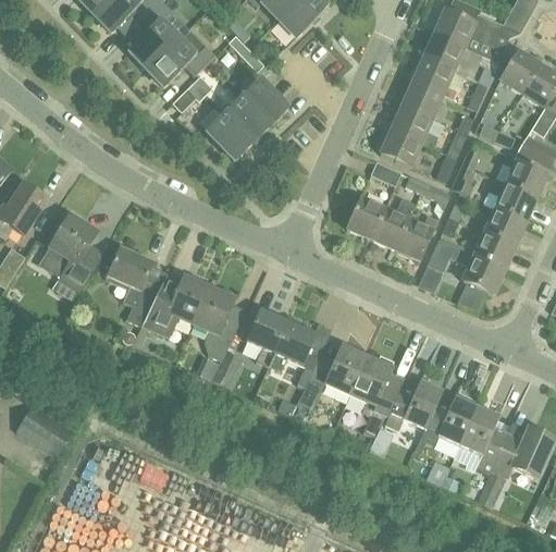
[(82,0),(95,13),(108,0),(82,0)]
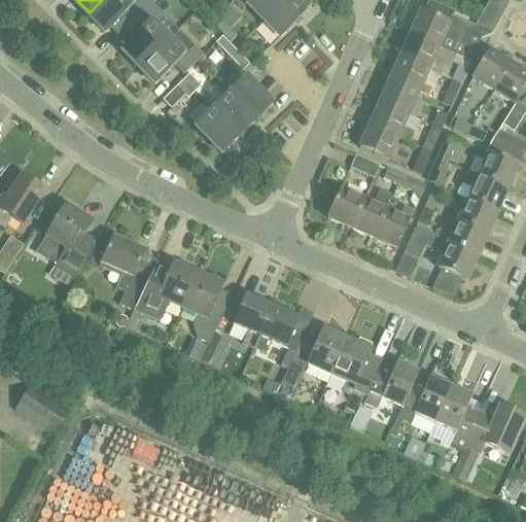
[(102,0),(90,12),(106,29),(126,10),(134,20),(153,0),(102,0)]
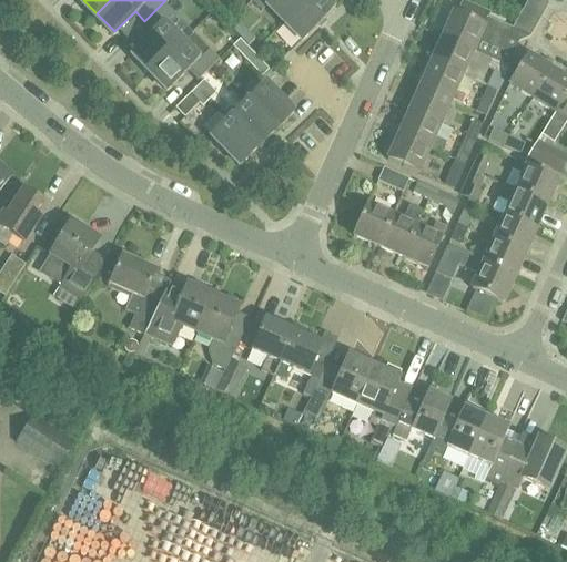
[(165,0),(144,21),(154,30),(133,51),(151,69),(183,37),(166,19),(176,10),(168,0),(165,0)]
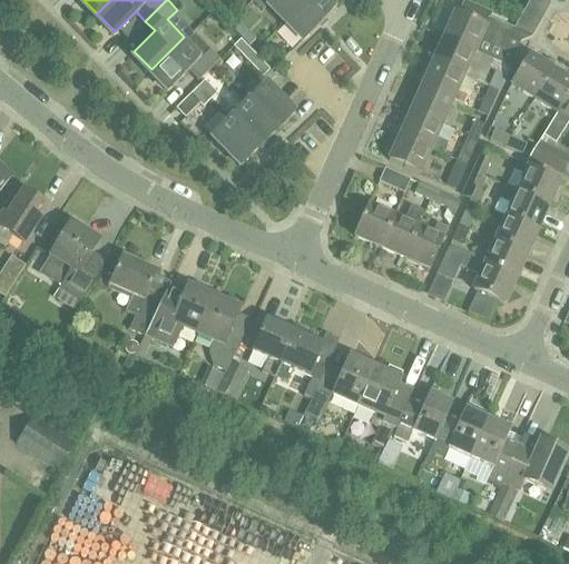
[(257,0),(263,7),(268,1),(286,19),(305,0),(257,0)]
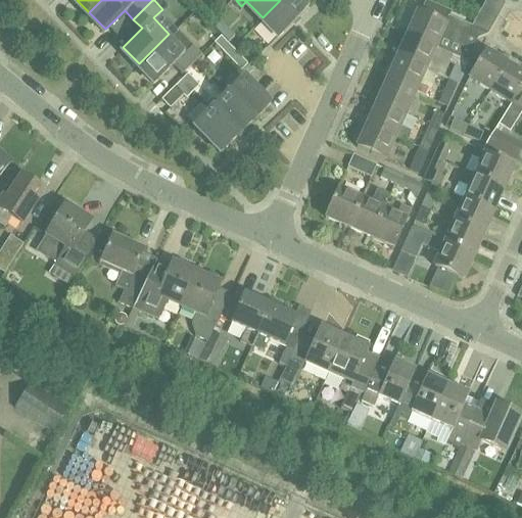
[(280,0),(263,17),(279,34),(310,5),(304,0),(280,0)]
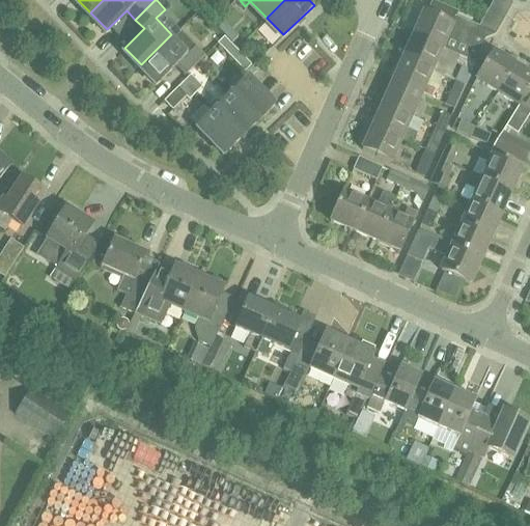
[(443,45),(442,45),(475,59),(485,36),(495,30),(479,24),(454,12),(456,7),(440,0),(431,0),(427,8),(423,7),(412,31),(443,45)]
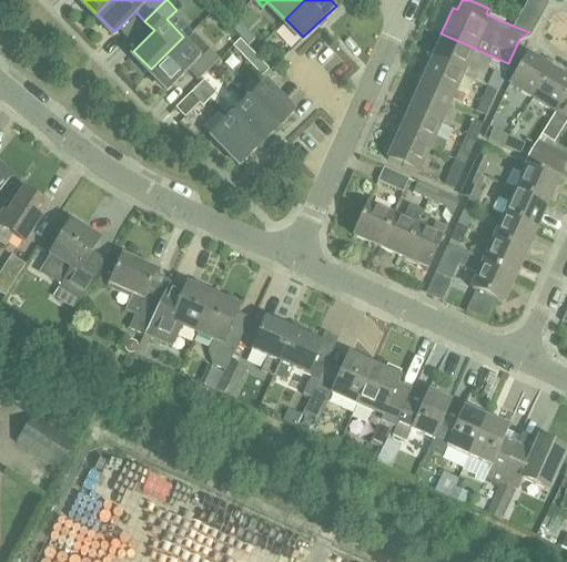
[(441,33),(429,58),(463,71),(473,48),(474,48),(441,33)]
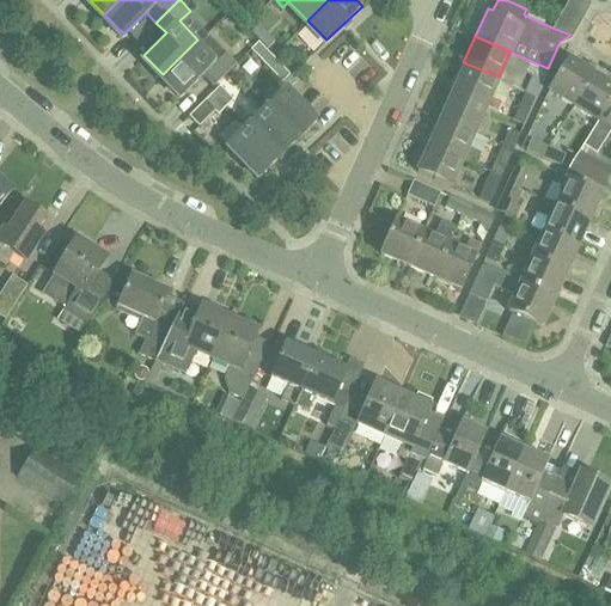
[(252,46),(283,78),(292,71),(260,37),(252,46)]
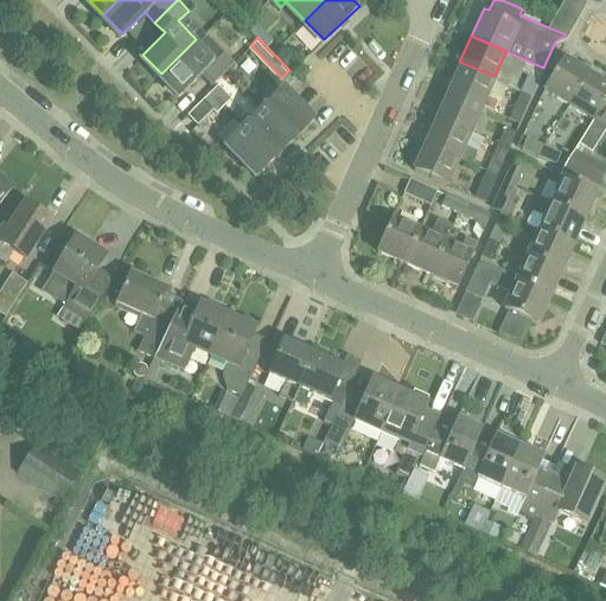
[(215,58),(196,39),(161,74),(179,93),(202,71),(212,82),(236,58),(225,49),(215,58)]
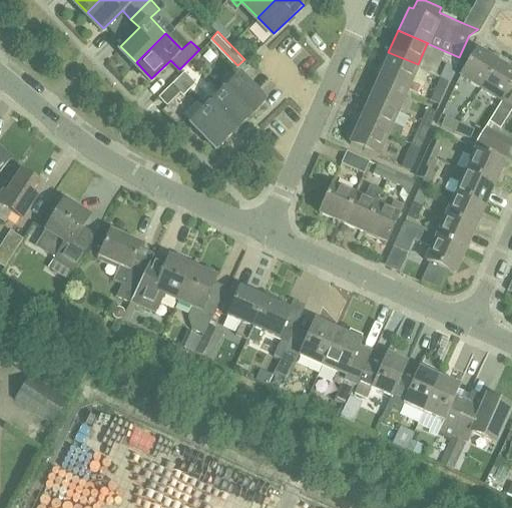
[(480,85),(496,59),(475,46),(459,72),(480,85)]
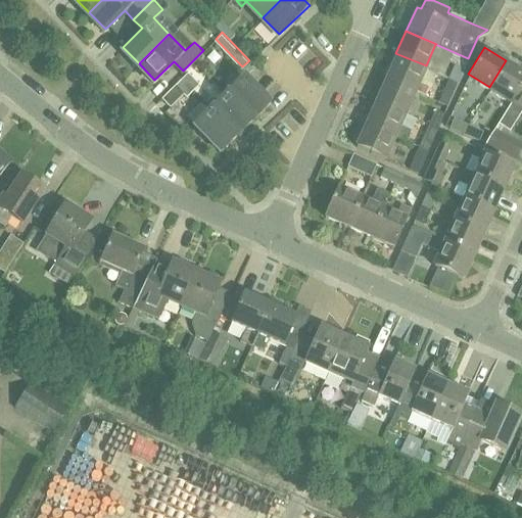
[(426,65),(395,53),(385,76),(416,89),(426,93),(430,84),(420,80),(426,65)]
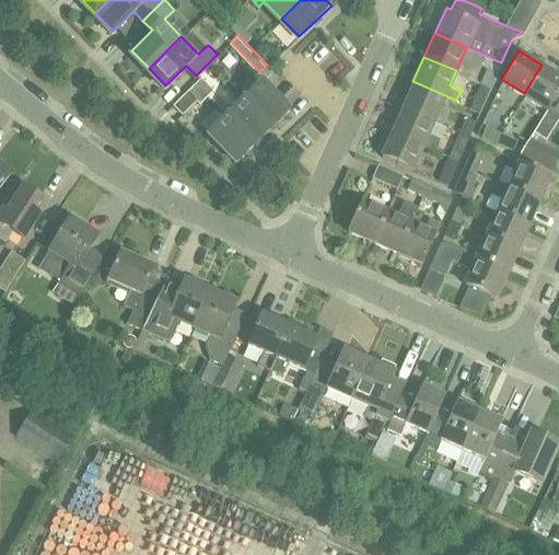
[(487,65),(480,81),(491,85),(498,69),(487,65)]
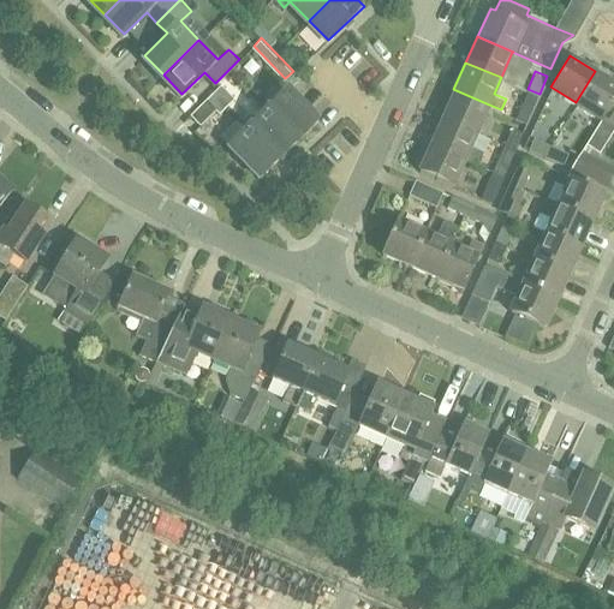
[(613,82),(595,71),(576,102),(601,118),(613,96),(613,82)]
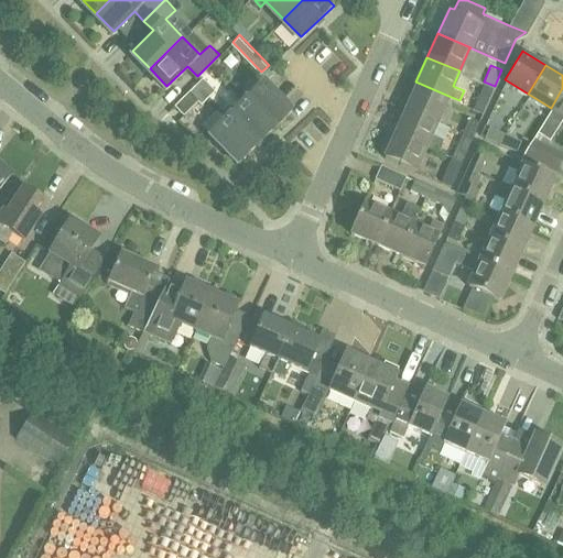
[(204,75),(197,81),(209,95),(216,88),(204,75)]
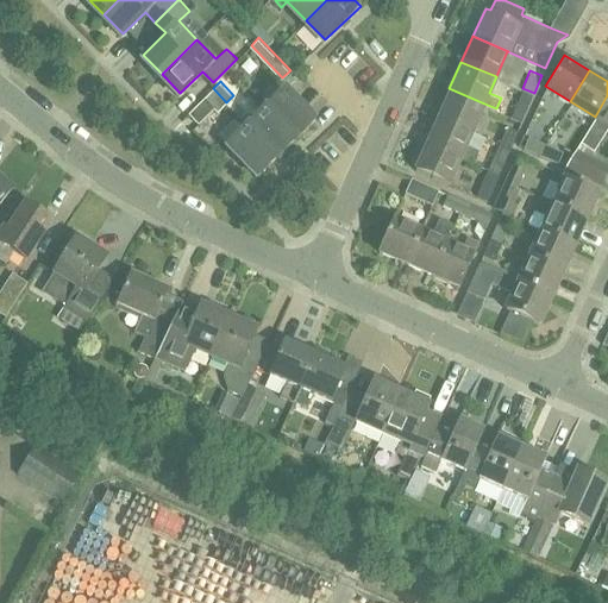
[(284,87),(265,106),(295,137),(314,119),(284,87)]
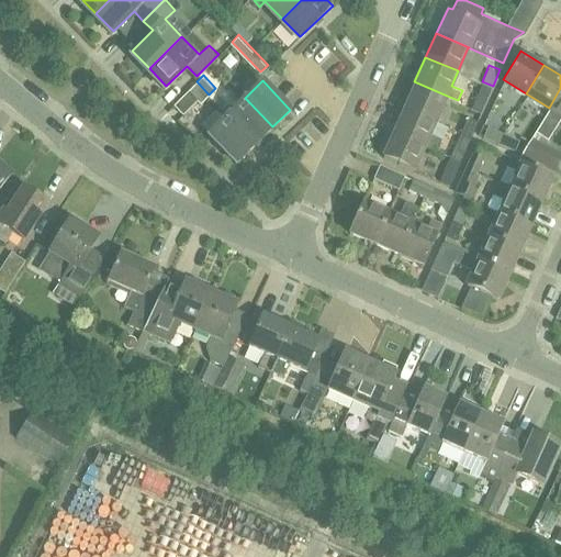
[(209,95),(197,81),(189,89),(201,101),(209,95)]
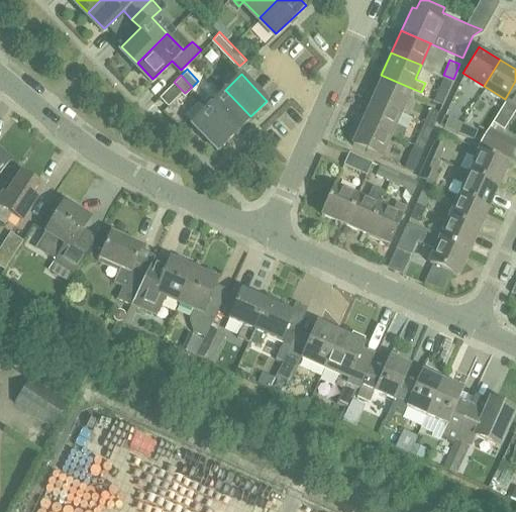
[(381,75),(372,97),(401,109),(411,88),(381,75)]
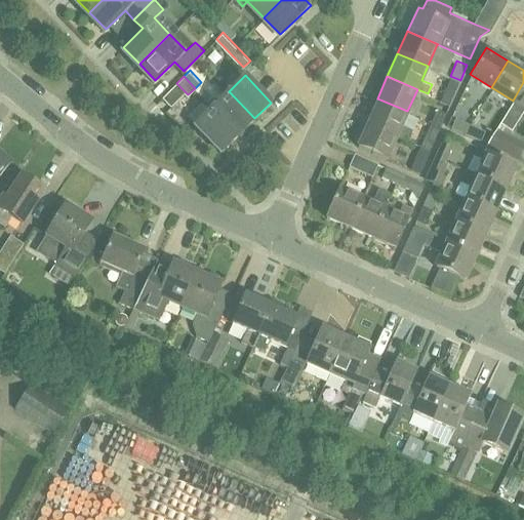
[(460,80),(450,76),(441,98),(450,103),(460,80)]
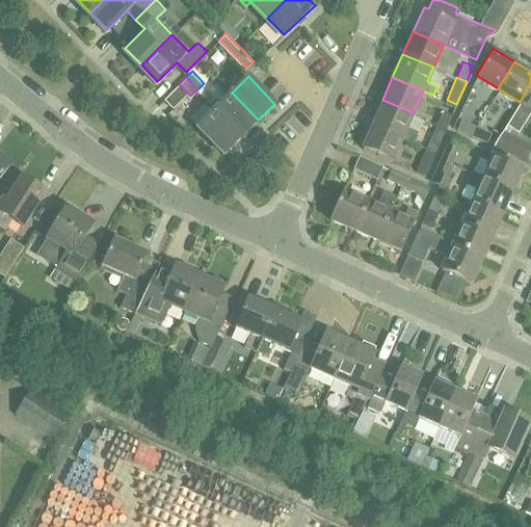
[(530,83),(520,102),(521,103),(507,123),(520,131),(530,112),(530,83)]
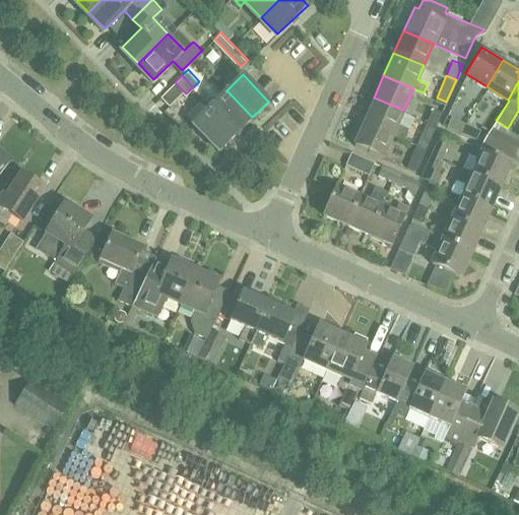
[(252,117),(226,90),(210,106),(237,132),(252,117)]
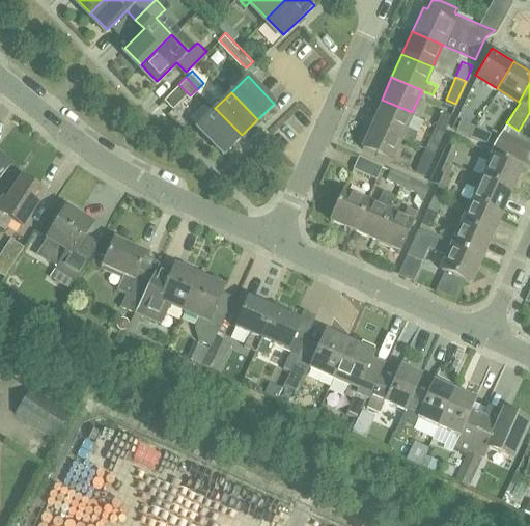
[(412,112),(382,100),(371,122),(401,136),(412,112)]
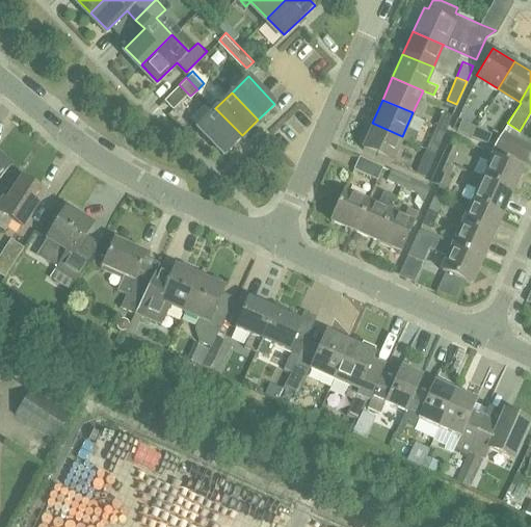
[(242,135),(215,108),(198,124),(226,152),(242,135)]
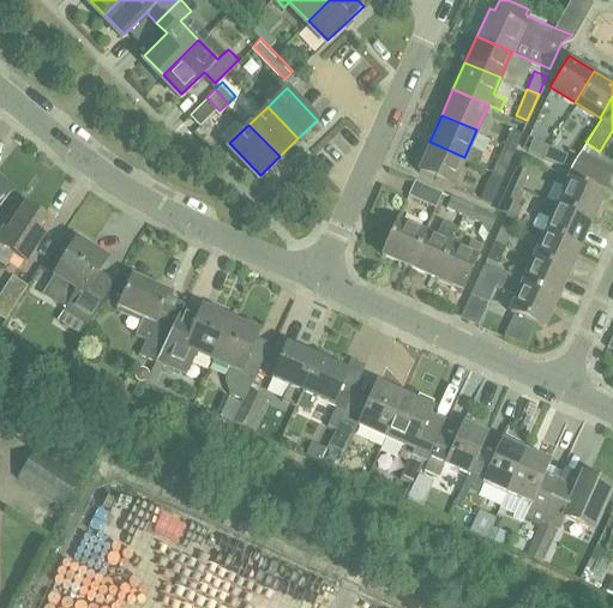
[(504,142),(516,146),(523,130),(512,125),(504,142)]
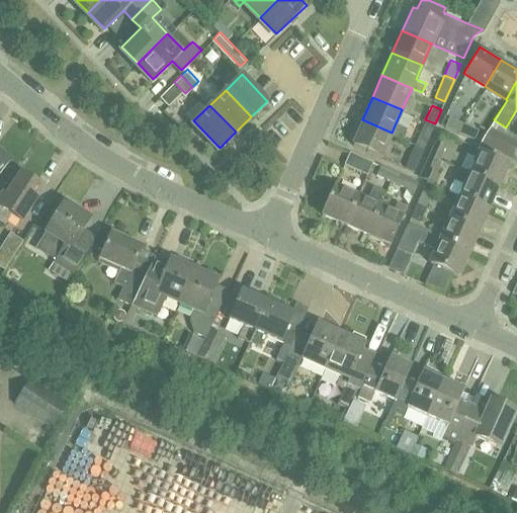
[(459,130),(463,120),(449,114),(445,123),(459,130)]
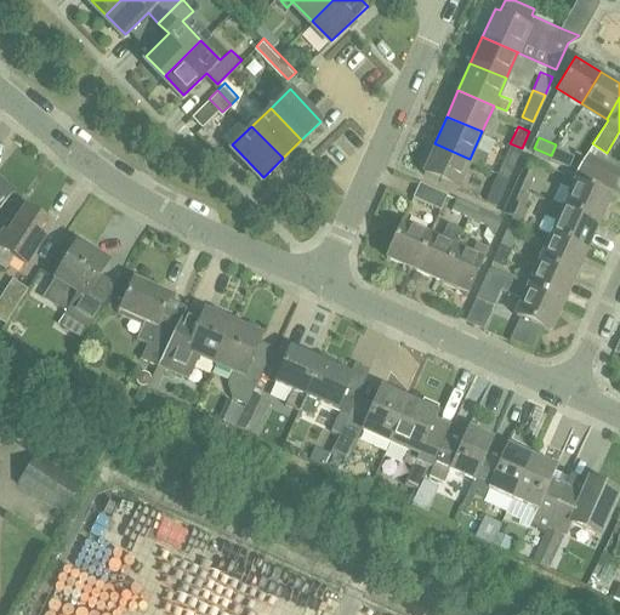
[(470,159),(434,143),(422,170),(458,186),(470,159)]
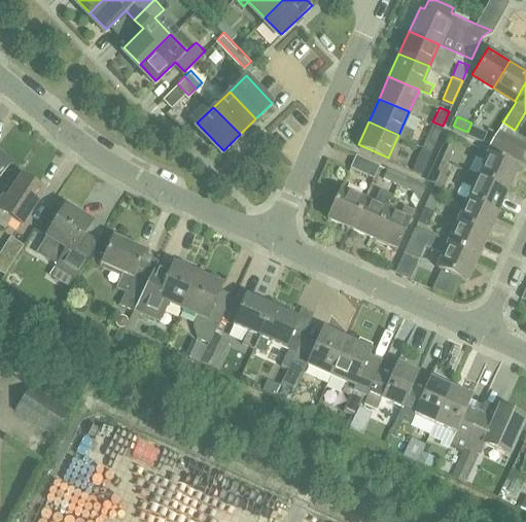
[(426,137),(422,145),(432,149),(436,141),(443,126),(432,122),(426,137)]
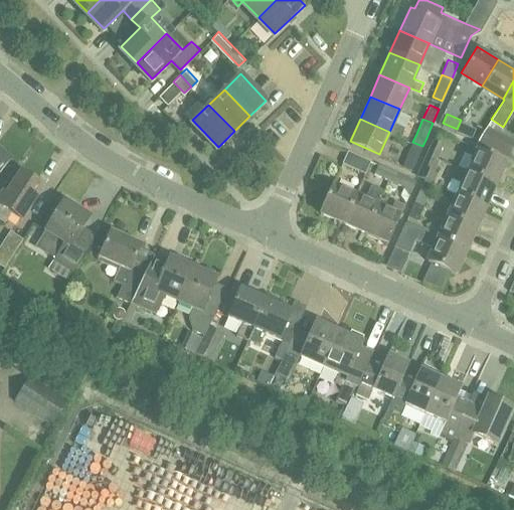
[(475,126),(461,120),(457,129),(471,135),(475,126)]
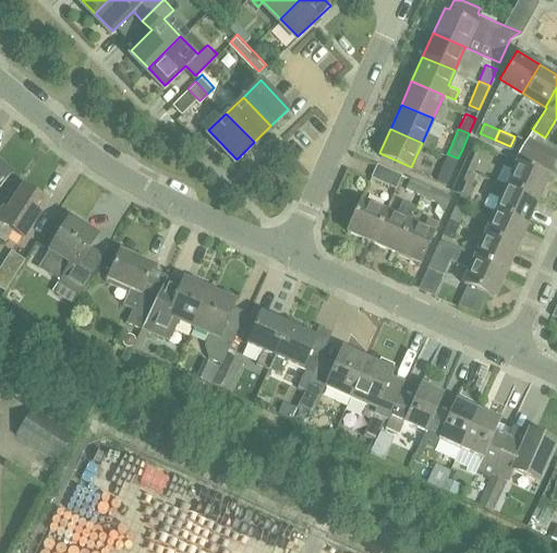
[(556,149),(529,136),(523,145),(519,151),(529,155),(552,166),(556,155),(556,149)]
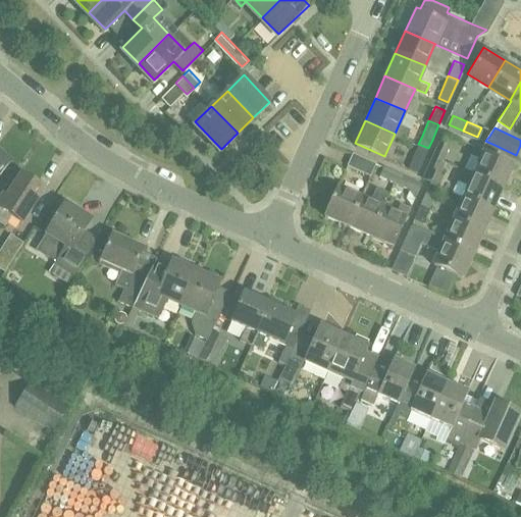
[(439,139),(432,154),(443,158),(449,143),(439,139)]
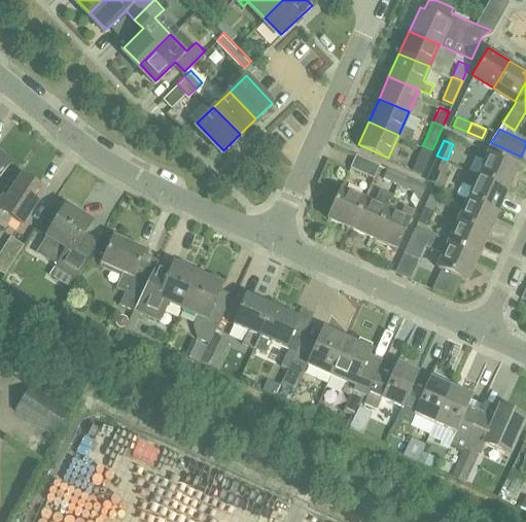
[(432,149),(422,145),(413,168),(422,173),(428,158),(432,149)]
